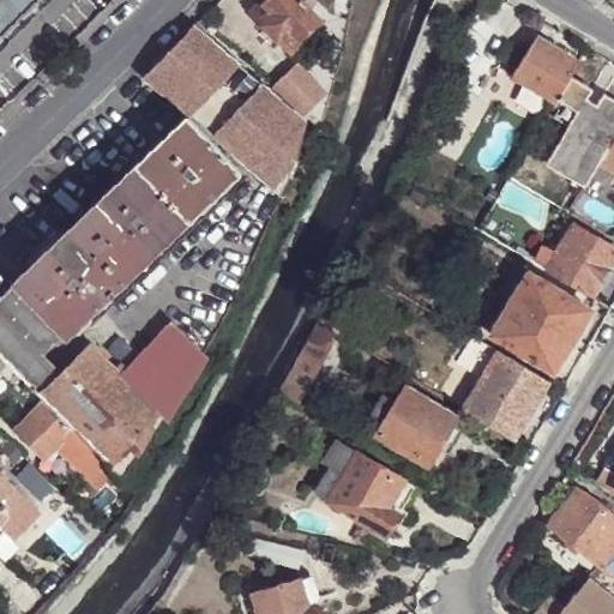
[(0,0),(0,37),(37,0),(0,0)]
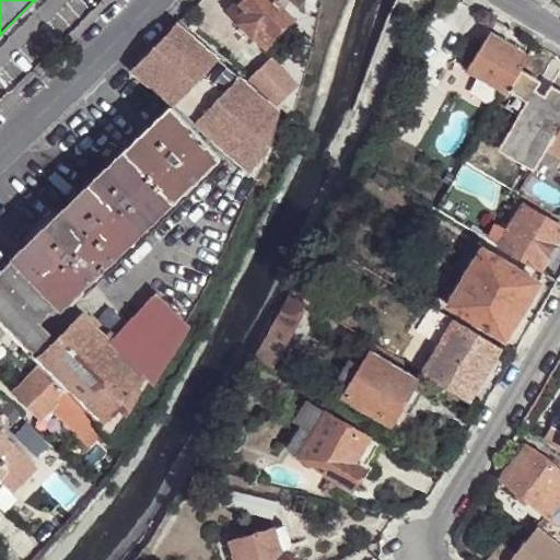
[(272,0),(243,0),(241,3),(241,4),(230,13),(260,44),(270,34),(271,35),(290,18),(272,0)]
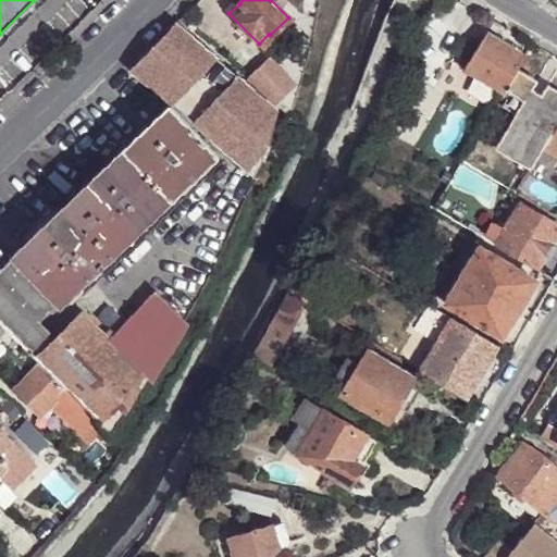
[(276,110),(174,22),(128,69),(146,84),(171,104),(229,153),(255,176),(269,138),(276,110)]
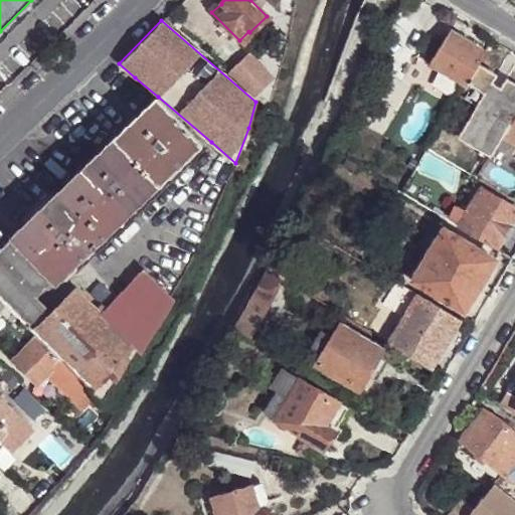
[(477,63),(484,52),(448,31),(431,61),(467,82),(477,63)]
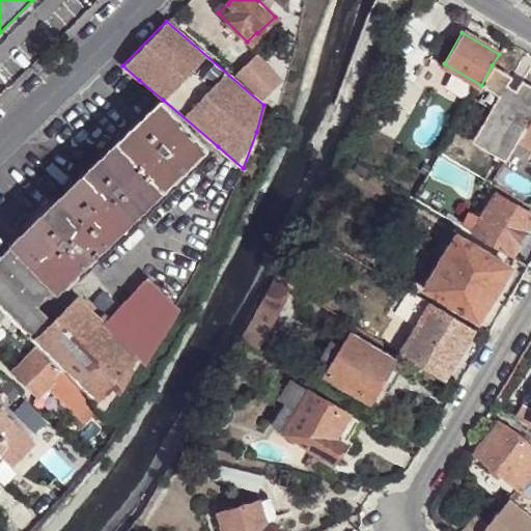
[(258,60),(246,73),(264,92),(278,79),(268,68),(258,60)]
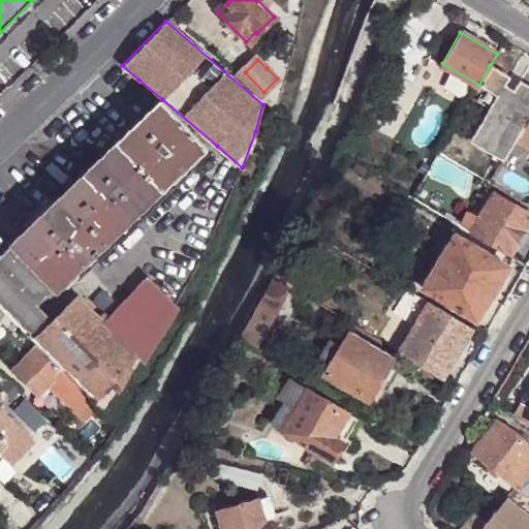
[(510,76),(490,65),(479,85),(497,96),(477,129),(510,149),(528,117),(528,93),(507,81),(510,76)]
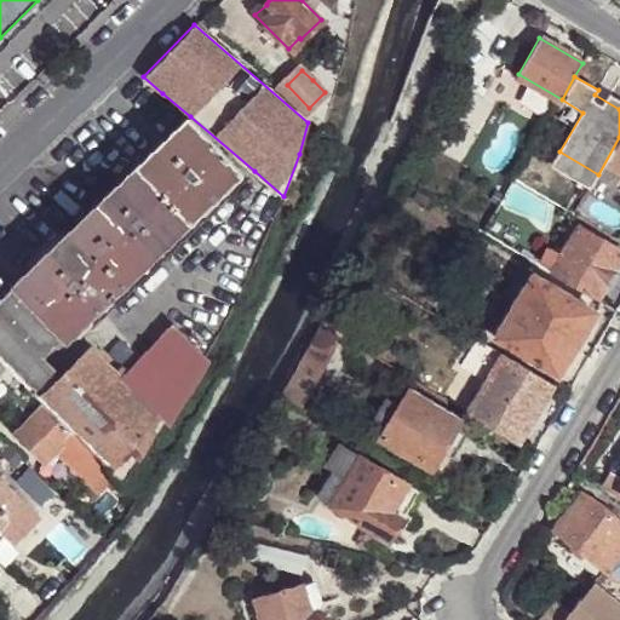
[(619,99),(598,89),(598,90),(595,95),(619,109),(619,99)]
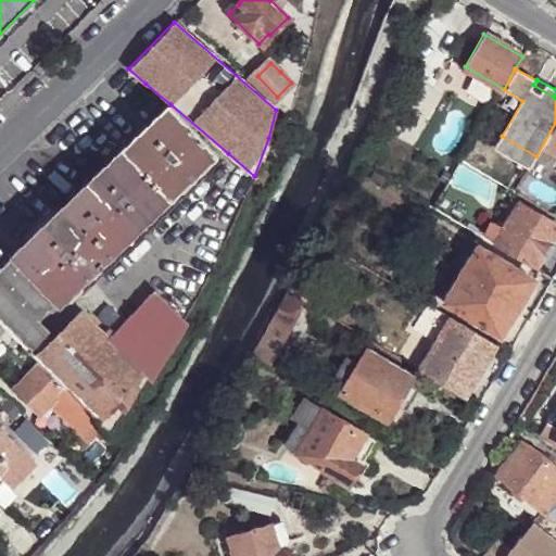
[(171,104),(12,255),(58,301),(78,280),(83,285),(92,276),(88,272),(97,263),(100,267),(103,263),(100,260),(103,257),(106,262),(115,253),(112,249),(144,217),(148,223),(158,213),(154,209),(167,196),(172,200),(180,190),(177,187),(205,160),(207,164),(217,154),(171,104)]
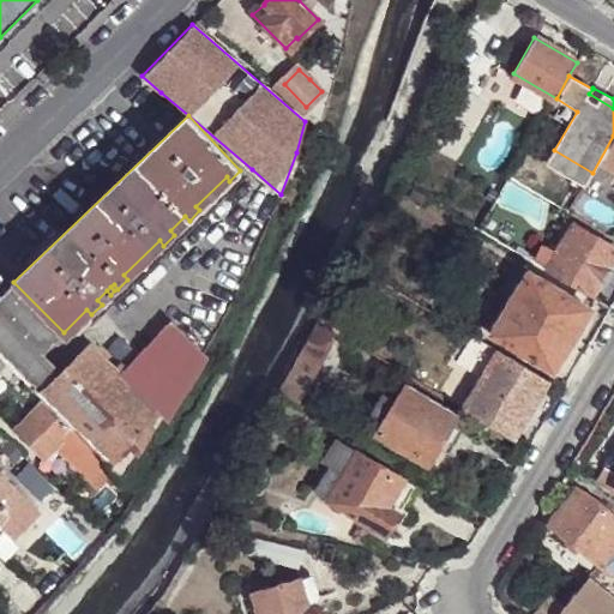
[(613,136),(593,173),(611,184),(613,176),(613,136)]
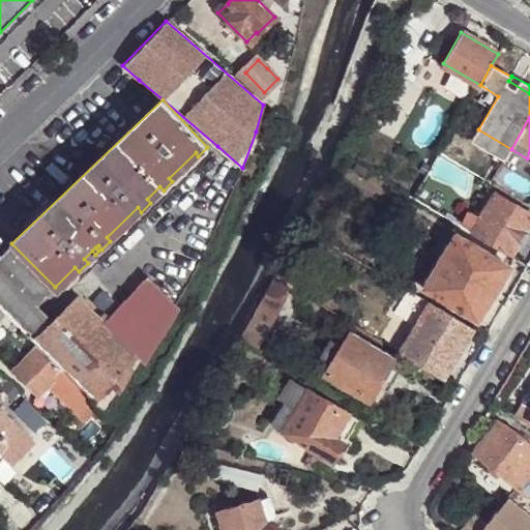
[(511,149),(478,129),(472,140),(505,159),(511,149)]
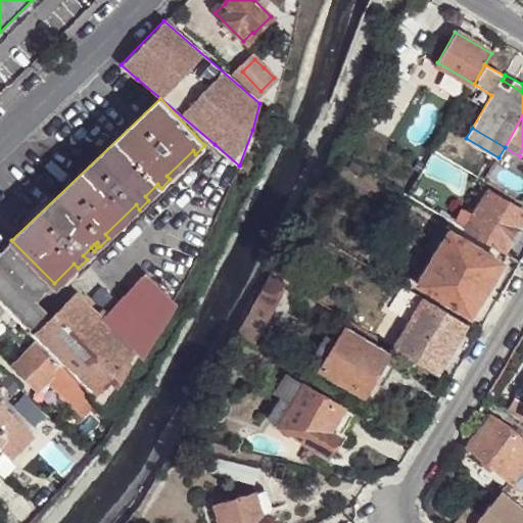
[(364,167),(351,160),(347,168),(359,174),(364,167)]
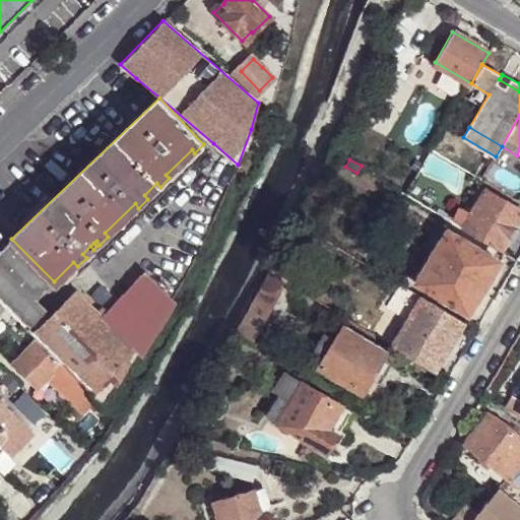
[(463,228),(500,250),(519,217),(519,209),(485,189),(471,213),(460,207),(453,219),(464,225),(463,228)]
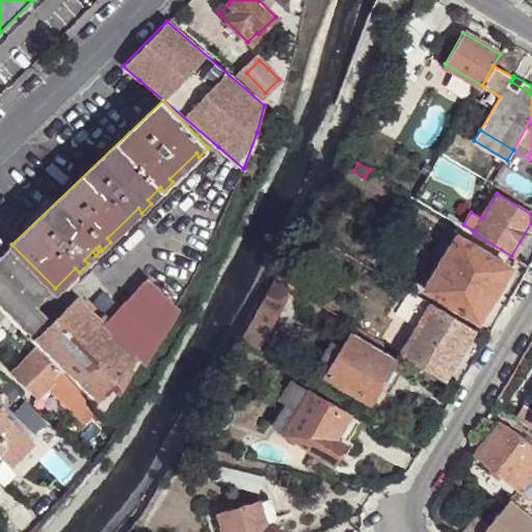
[(313,206),(308,215),(320,221),(325,212),(313,206)]
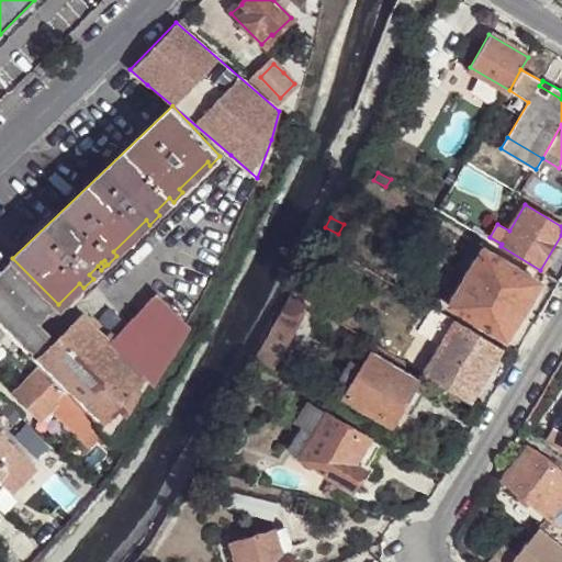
[(463,254),(475,261),(483,249),(471,242),(463,254)]
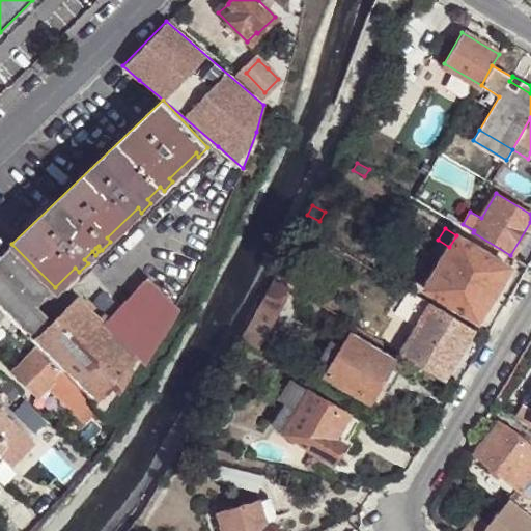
[(424,288),(478,320),(509,268),(456,235),(449,247),(440,261),(424,288)]
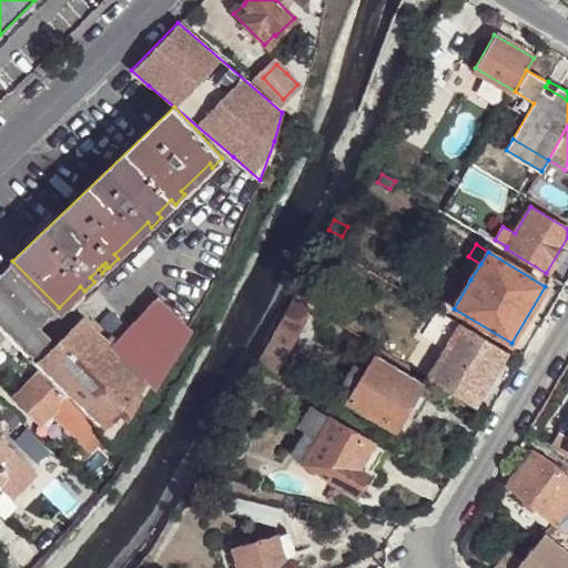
[(459,272),(470,280),(480,264),(468,256),(459,272)]
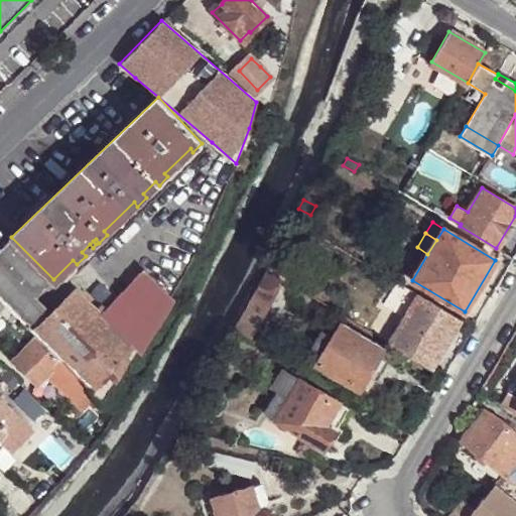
[(11,237),(0,247),(0,299),(14,313),(38,338),(91,390),(112,411),(144,359),(136,351),(170,295),(142,268),(102,315),(76,289),(52,312),(36,295),(53,279),(11,237)]
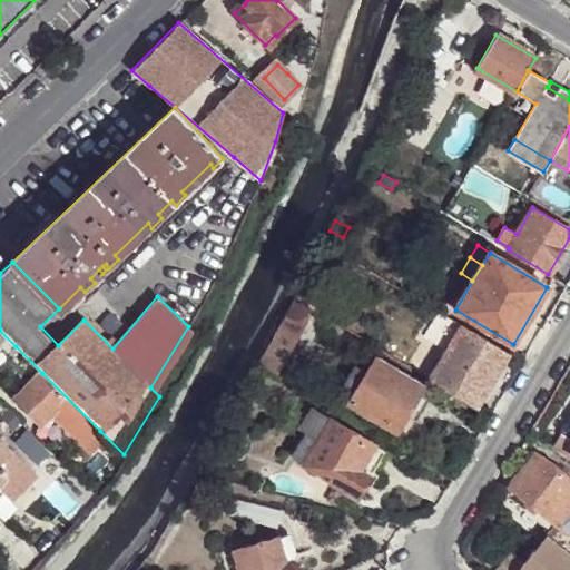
[(443,302),(455,310),(472,281),(461,273),(443,302)]
